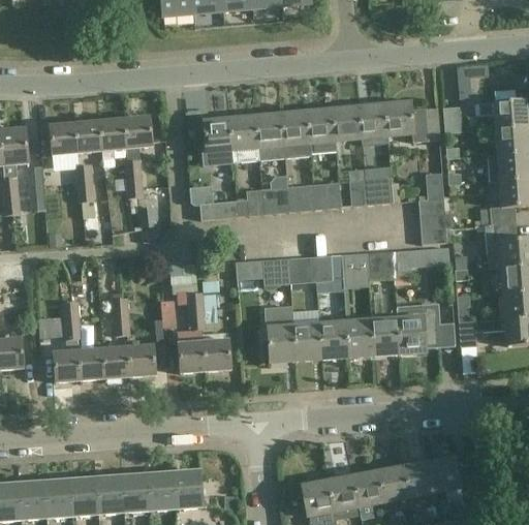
[(194,14),(192,0),(158,0),(160,18),(194,14)]
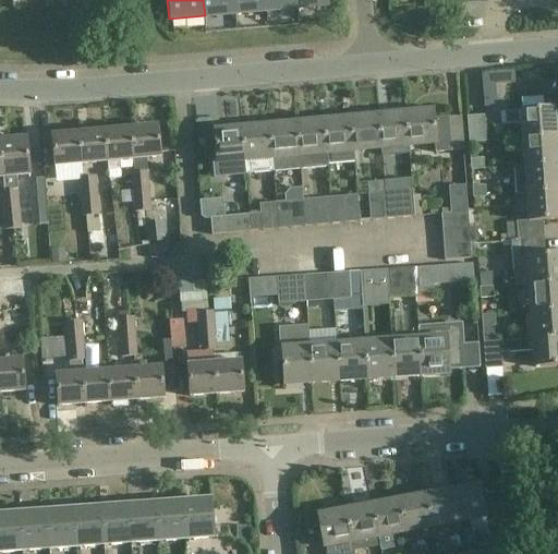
[(203,0),(205,15),(235,13),(233,0),(203,0)]
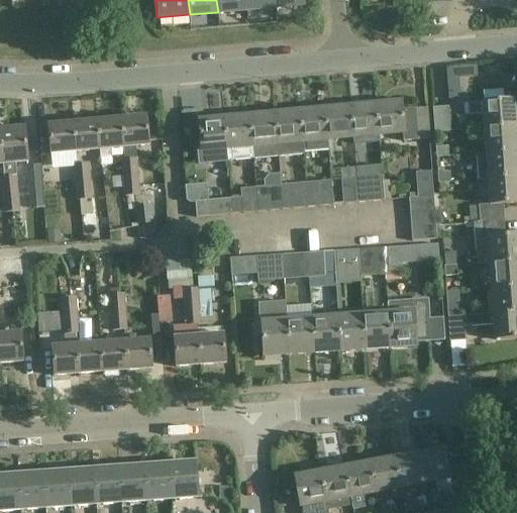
[(216,0),(218,12),(248,9),(247,0),(216,0)]
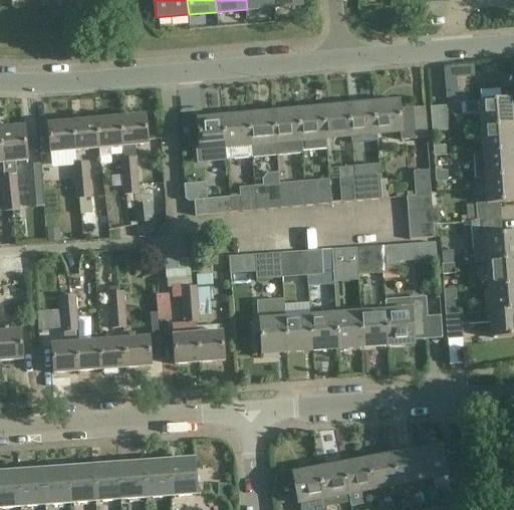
[(276,7),(275,0),(246,0),(247,9),(276,7)]
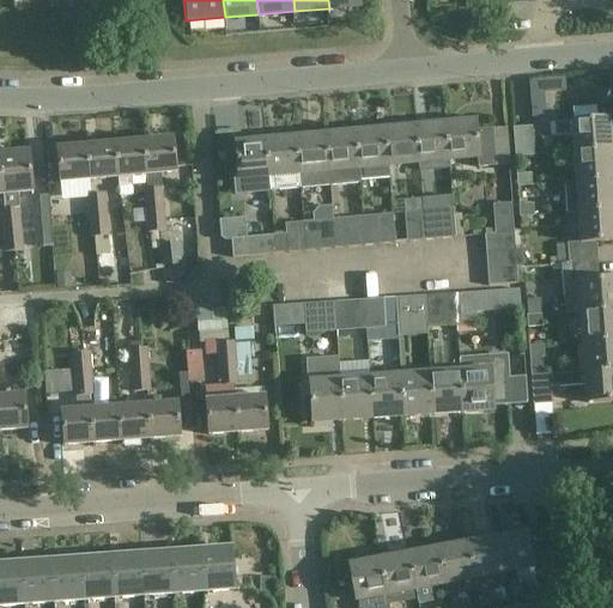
[(456,123),(445,125),(448,160),(478,158),(478,168),(495,166),(492,129),(477,131),(475,122),(475,119),(456,120),(456,123)]
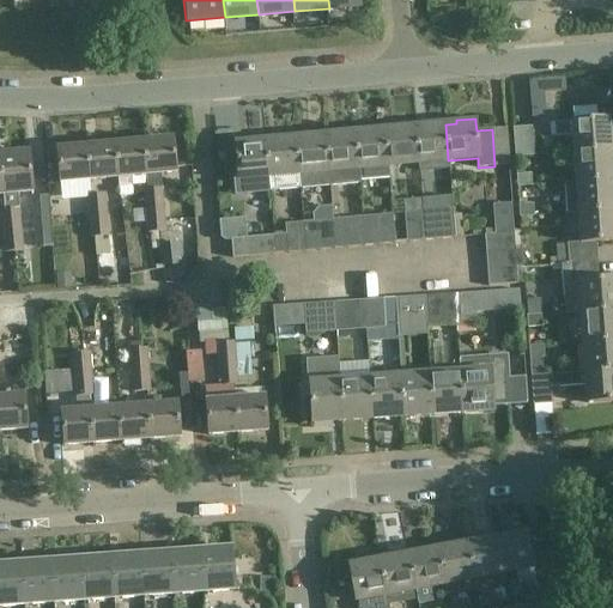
[(574,150),(611,147),(608,119),(554,123),(556,133),(572,132),(574,150)]
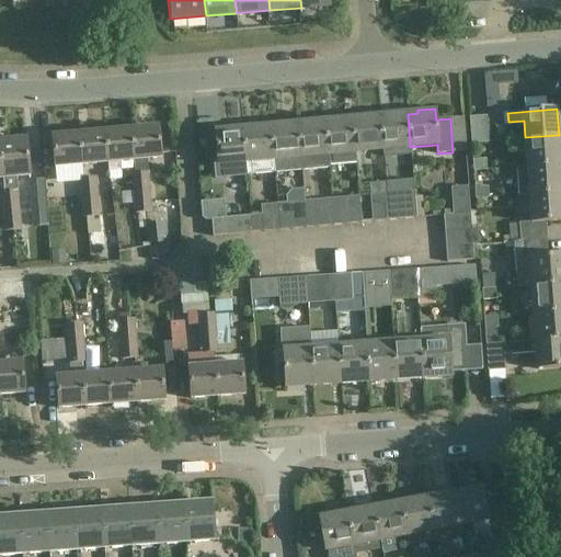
[(489,110),(471,111),(473,140),(491,139),(489,110)]
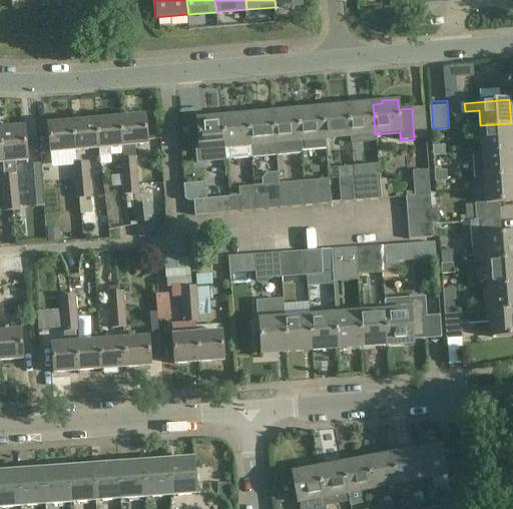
[(373,104),(348,106),(351,136),(351,139),(351,141),(376,138),(375,134),(373,104)]
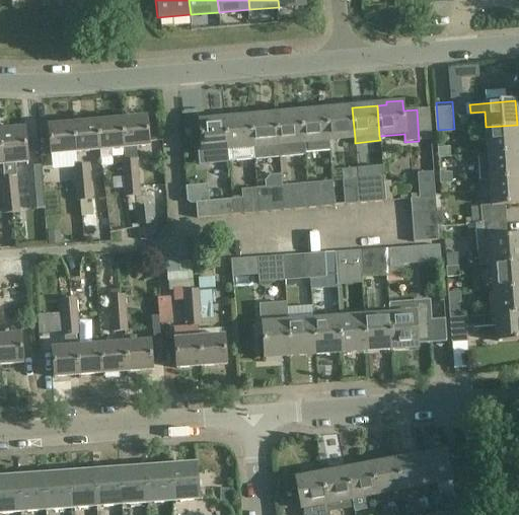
[(352,107),(325,109),(328,140),(355,138),(352,107)]
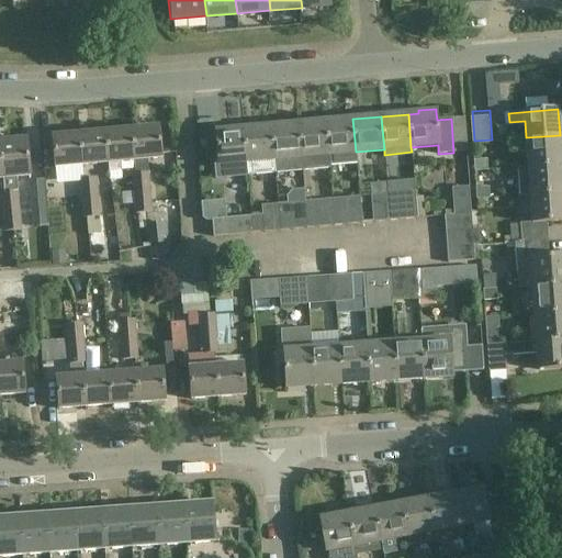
[(352,119),(326,121),(328,154),(329,154),(329,164),(357,162),(356,152),(352,119)]
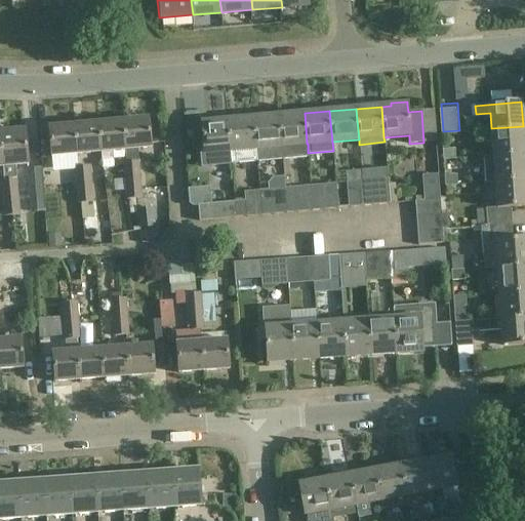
[(305,113),(279,115),(281,147),(307,144),(305,113)]
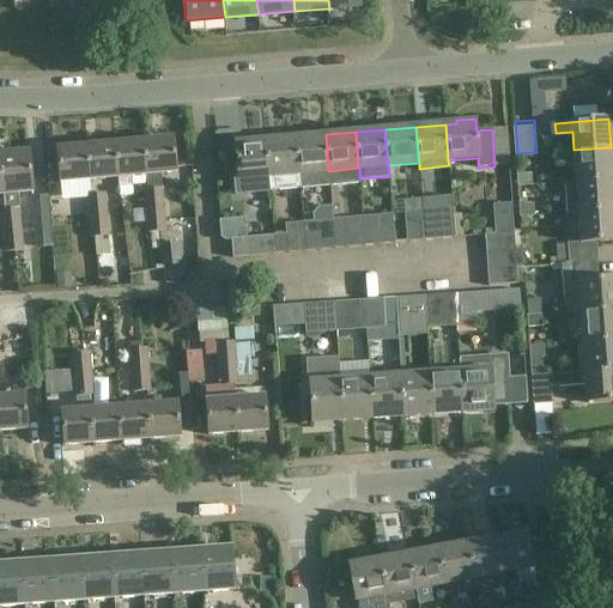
[(326,134),(296,137),(299,174),(328,171),(326,134)]
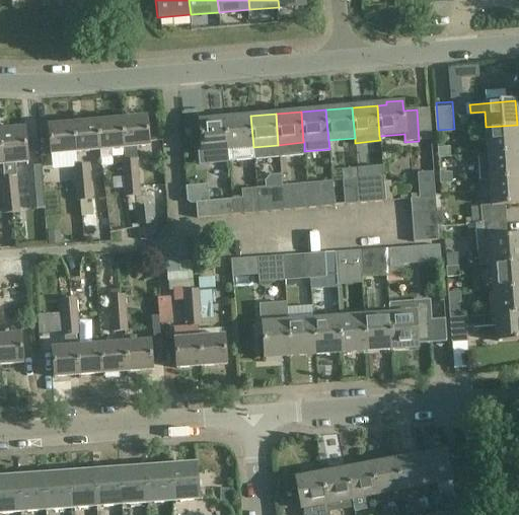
[(146,116),(122,119),(125,148),(149,145),(146,116)]
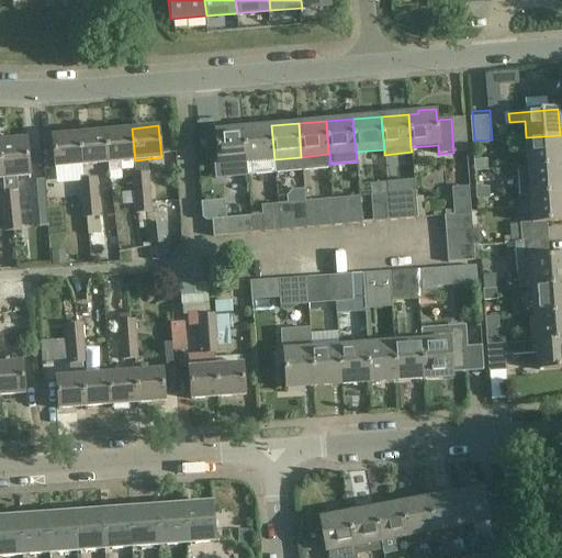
[(274,159),(271,125),(245,129),(247,162),(248,174),(276,171),(274,159)]
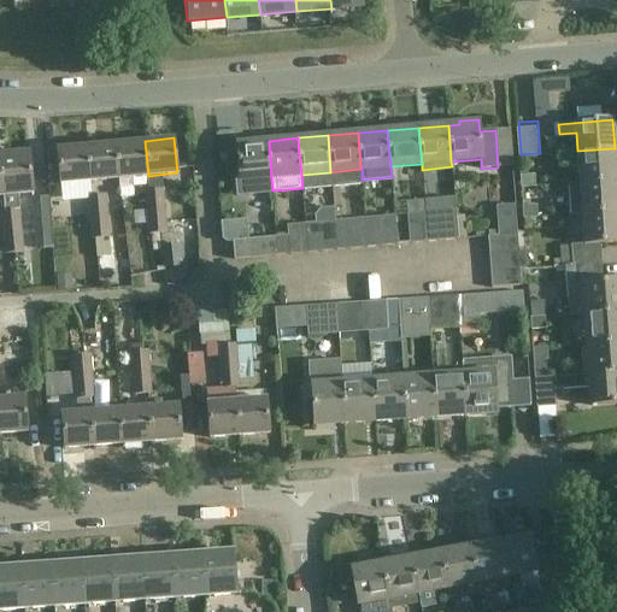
[(145,141),(116,143),(119,178),(148,176),(145,141)]
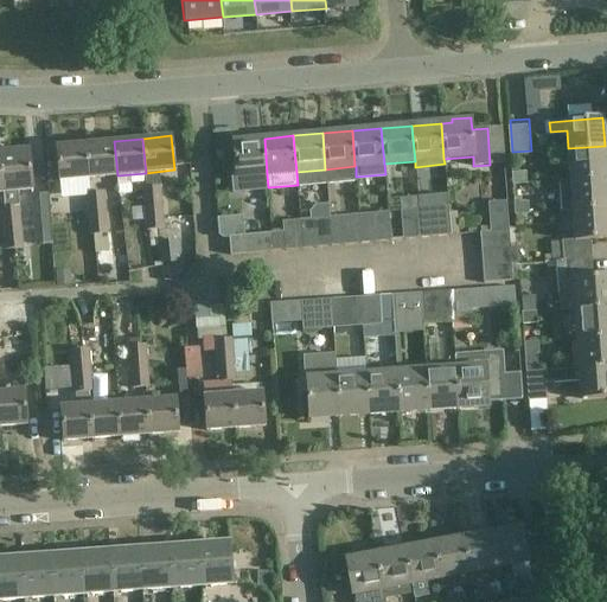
[(267,174),(264,139),(232,141),(235,177),(267,174)]
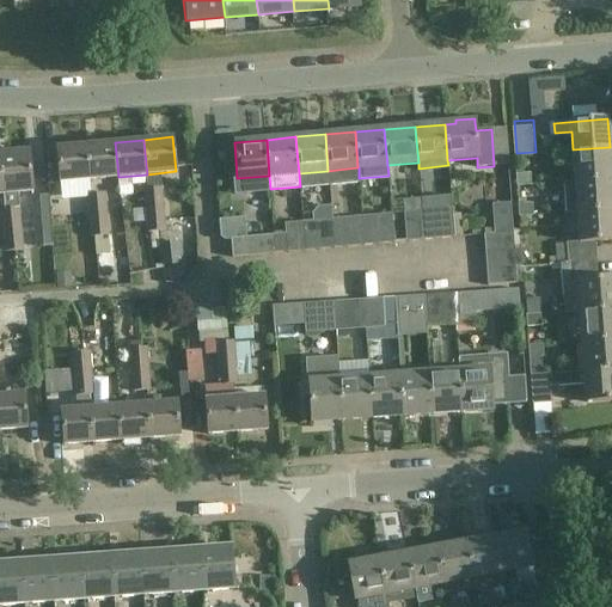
[(118,177),(115,142),(87,146),(91,181),(118,177)]
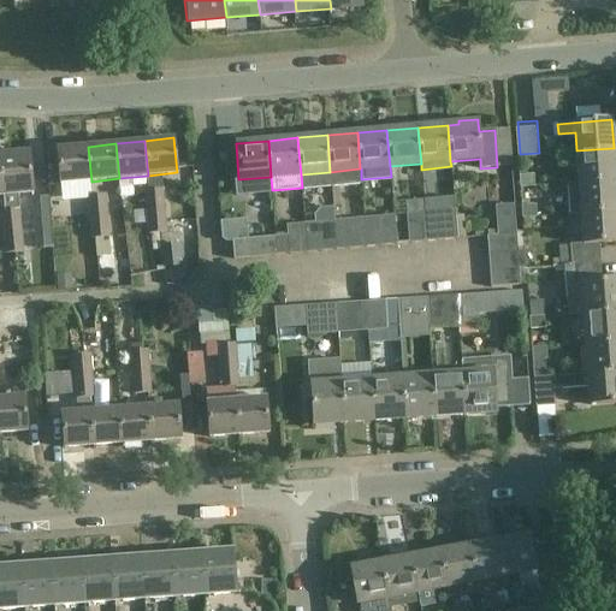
[(92,182),(88,147),(58,150),(61,184),(92,182)]
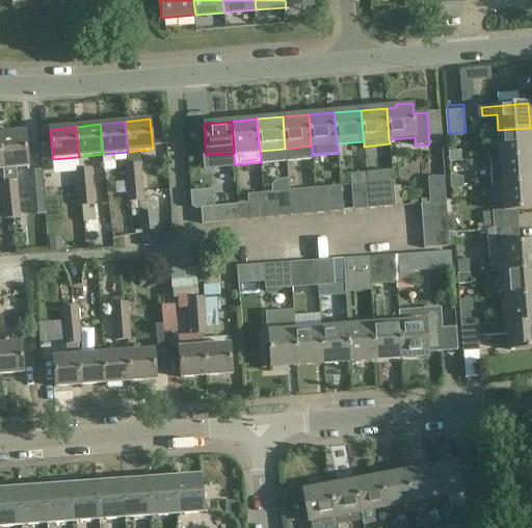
[(531,154),(530,128),(498,130),(500,156),(531,154)]
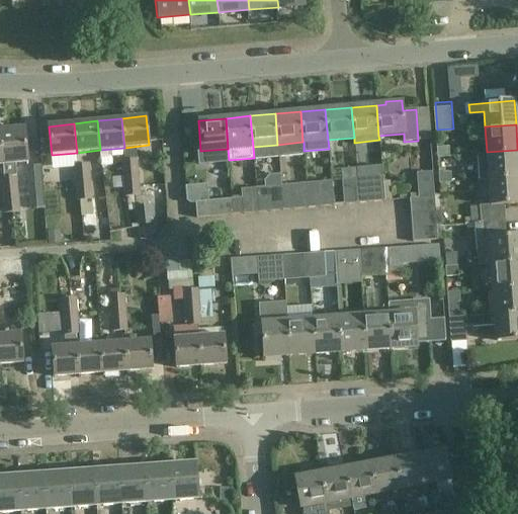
[(4,191),(18,189),(15,159),(26,158),(23,129),(0,131),(3,161),(4,172),(3,172),(4,191)]
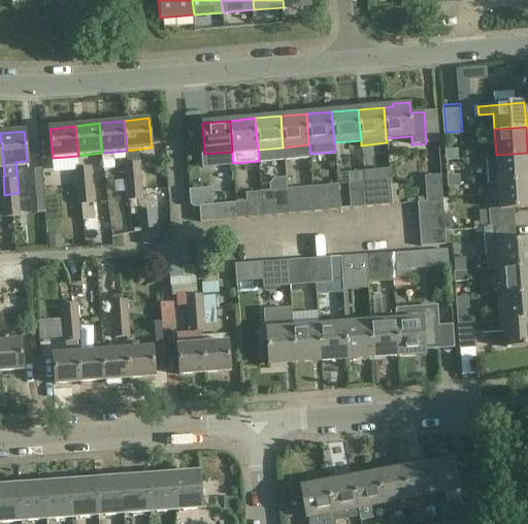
[(447,145),(447,157),(460,156),(460,144),(447,145)]
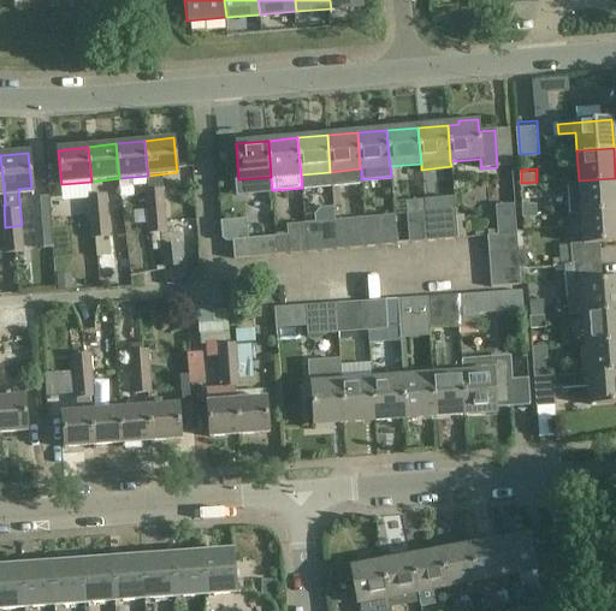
[(615,178),(579,181),(568,182),(569,212),(581,211),(615,207),(615,178)]
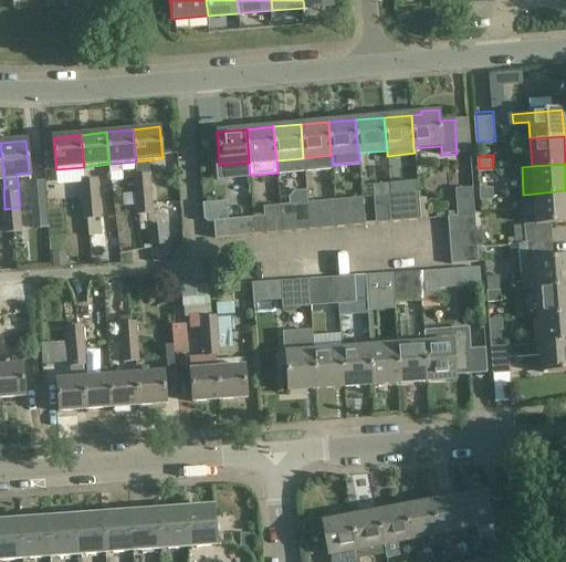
[(137,191),(153,190),(150,169),(135,172),(137,191)]
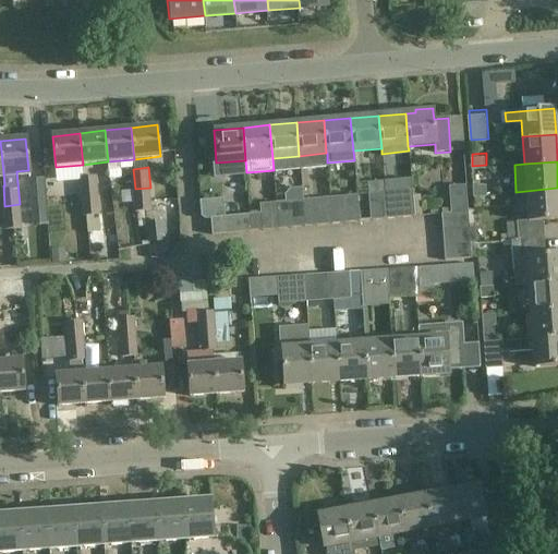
[(83,193),(98,192),(97,172),(82,173),(83,193)]
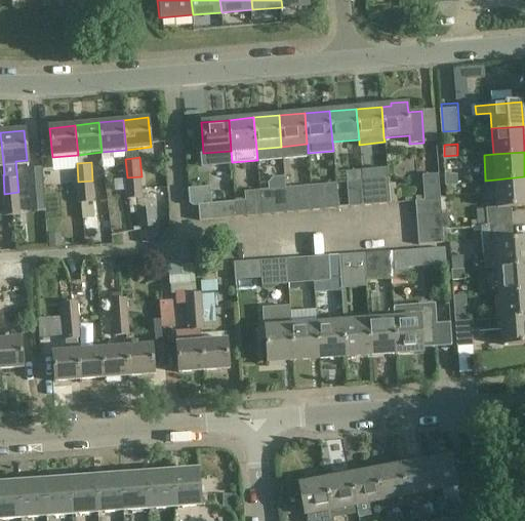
[(27,164),(30,195),(43,194),(41,163),(27,164)]
